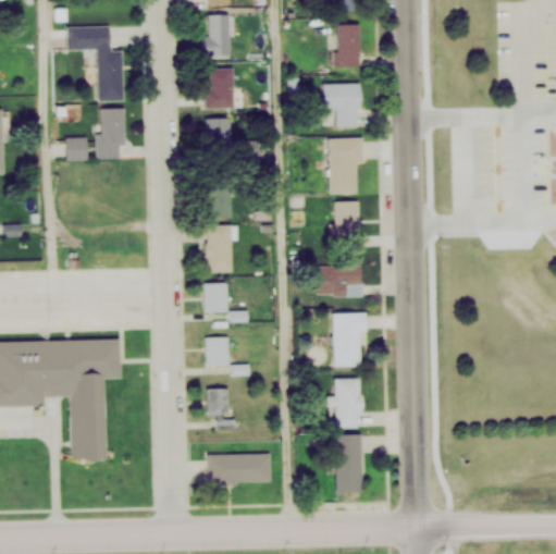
[(230,16),(206,16),(206,59),(230,59),(230,16)]
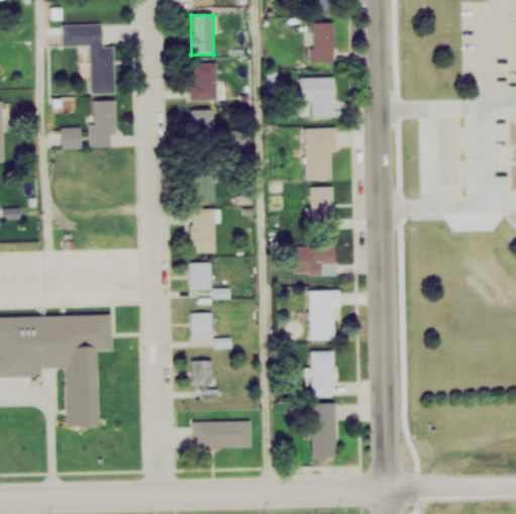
[(334,24),(313,24),(313,64),(334,64),(334,24)]
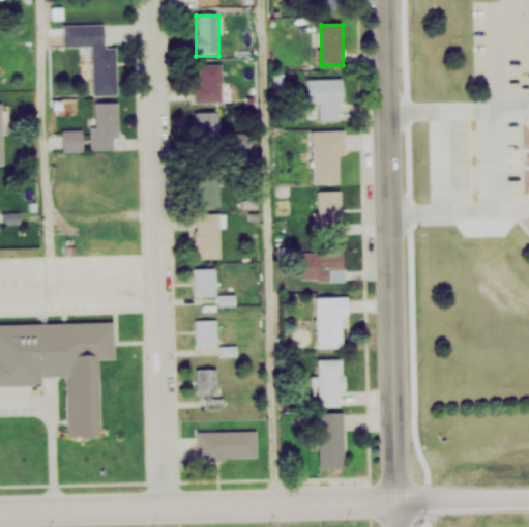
[(92,50),(93,98),(118,97),(117,50),(106,50),(106,26),(63,27),(64,50),(92,50)]
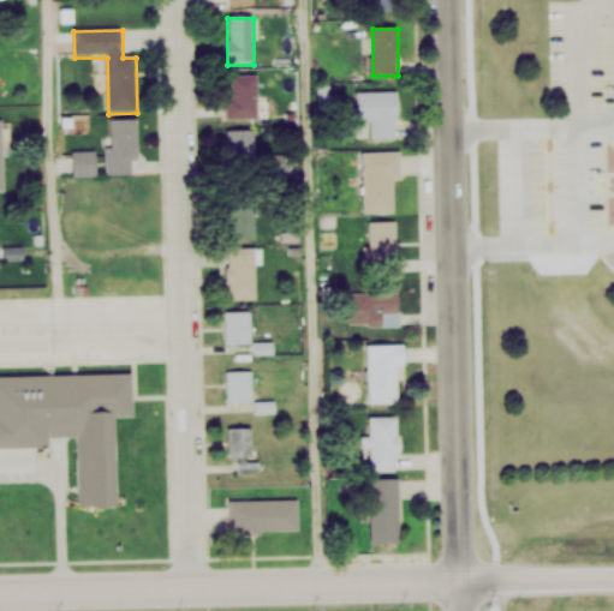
[(258,121),(258,78),(231,78),(231,101),(226,101),(226,121),(258,121)]
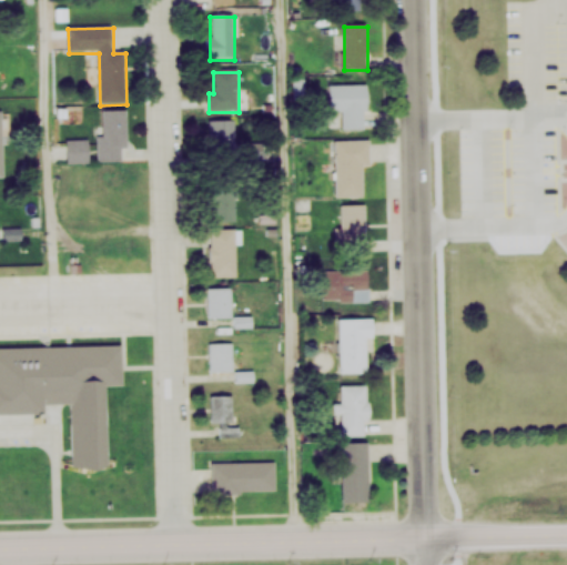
[(365,87),(327,87),(327,114),(342,114),(342,131),(365,131),(365,87)]
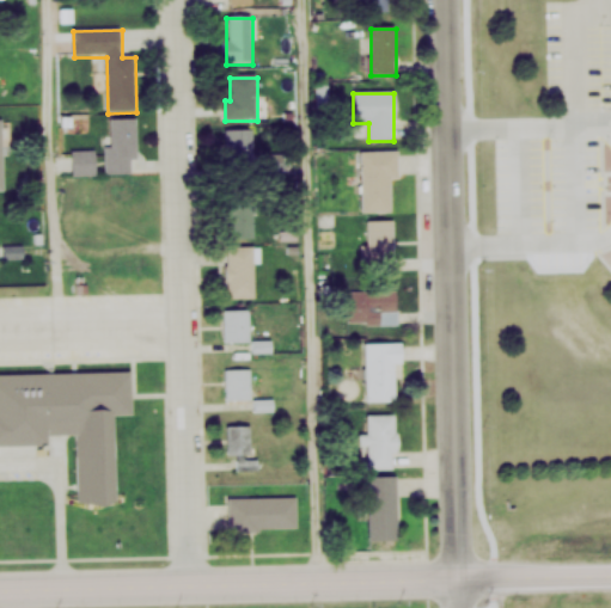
[(136,121),(108,121),(108,176),(136,176),(136,121)]
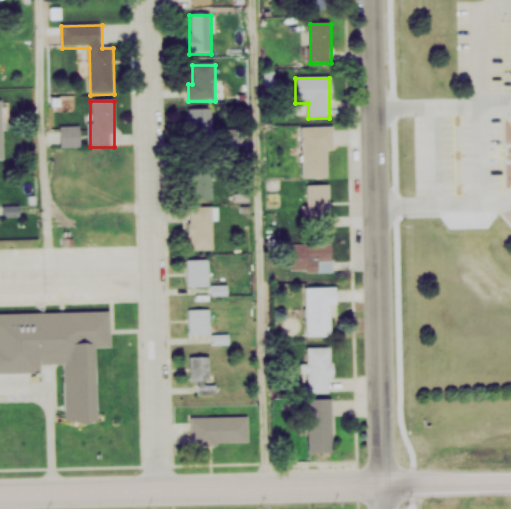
[(213,111),(189,111),(189,141),(213,141),(213,111)]
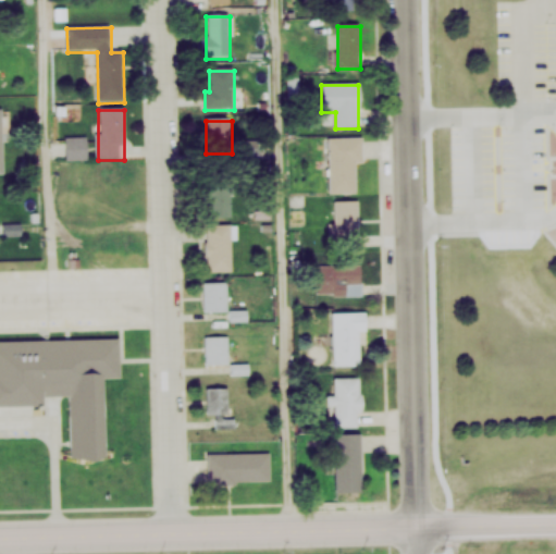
[(65,139),(65,161),(86,161),(86,139),(65,139)]
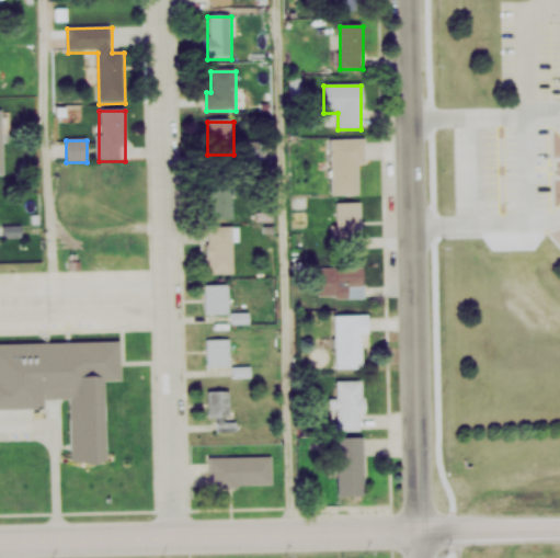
[(330,140),(330,197),(357,196),(357,167),(365,167),(364,140),(330,140)]
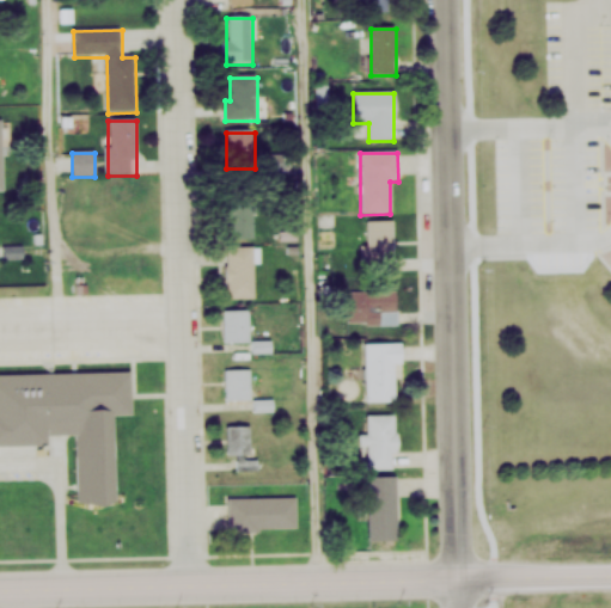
[(285,185),(285,158),(260,158),(260,185),(285,185)]
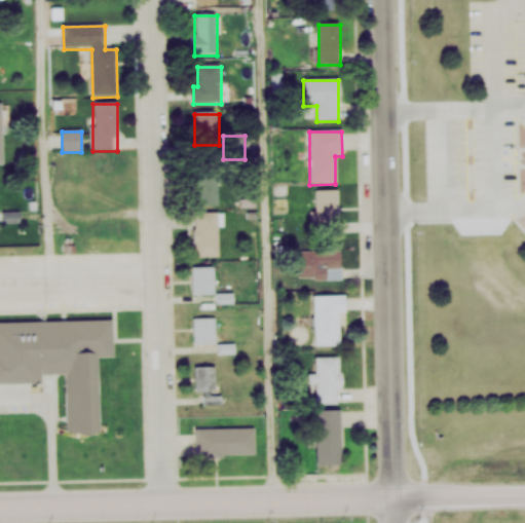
[(196,208),(220,208),(220,176),(196,176),(196,208)]
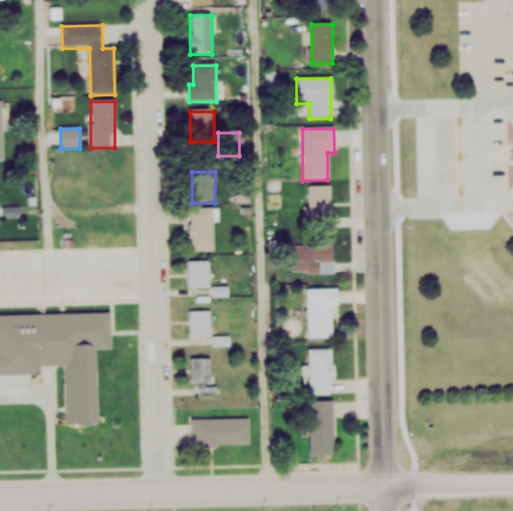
[(331,226),(331,188),(308,188),(308,226),(331,226)]
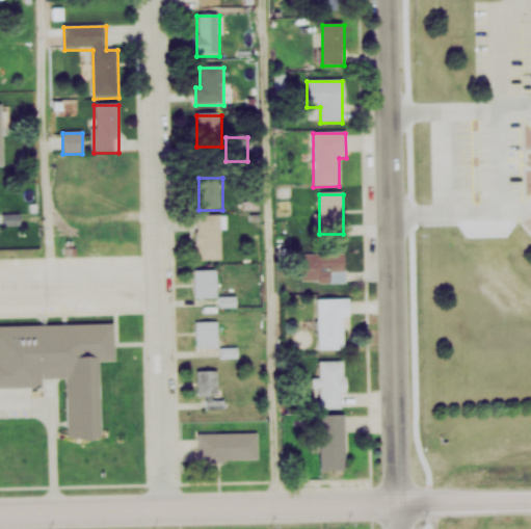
[(196,261),(221,261),(221,216),(196,216),(196,261)]
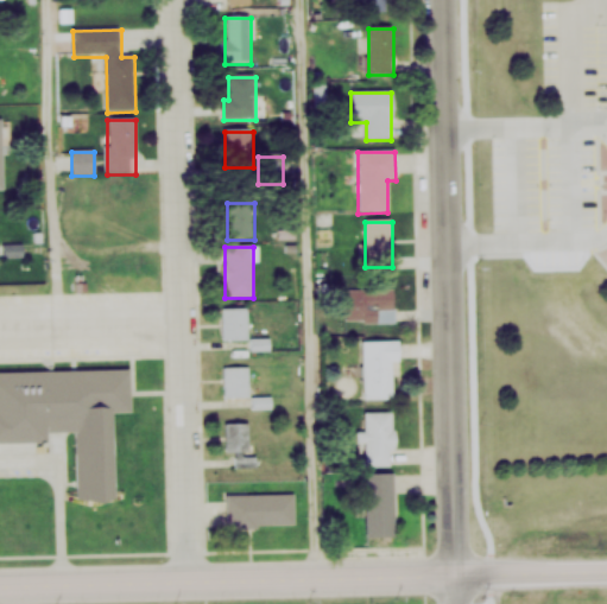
[(397,292),(346,292),(346,325),(397,325),(397,292)]
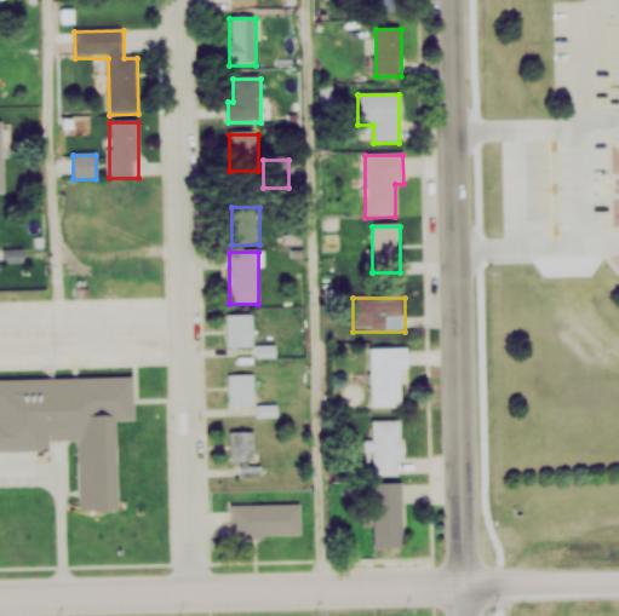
[(228,347),(253,347),(253,316),(228,316),(228,347)]
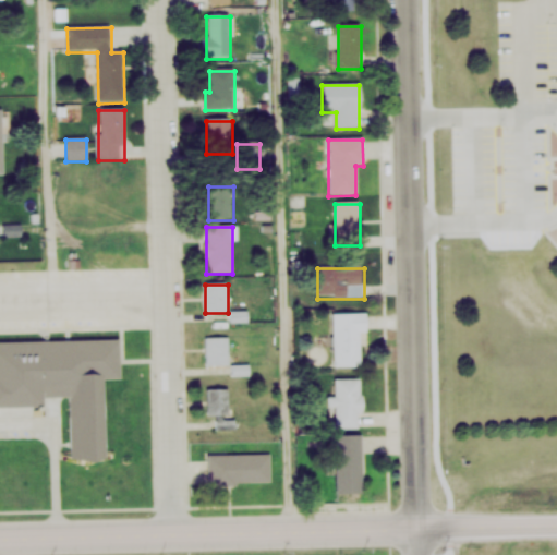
[(365,315),(334,315),(334,366),(361,366),(361,334),(365,334),(365,315)]
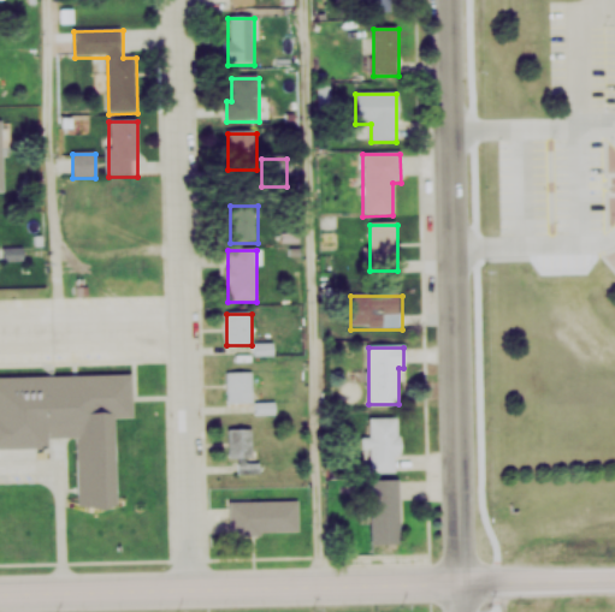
[(228,403),(254,403),(254,372),(228,372),(228,403)]
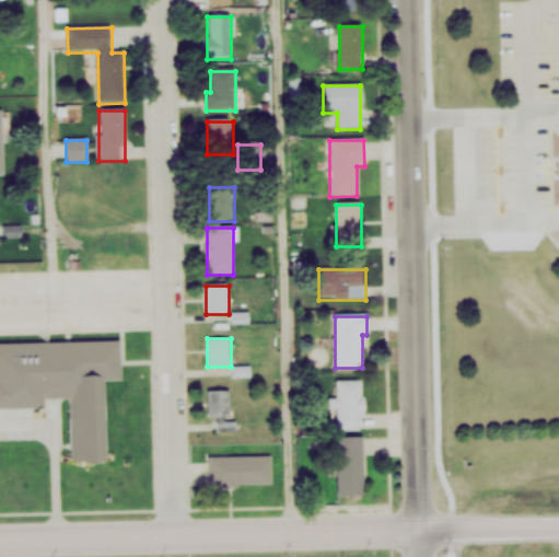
[(105,381),(121,381),(120,340),(0,343),(0,405),(70,404),(71,462),(107,461),(105,381)]
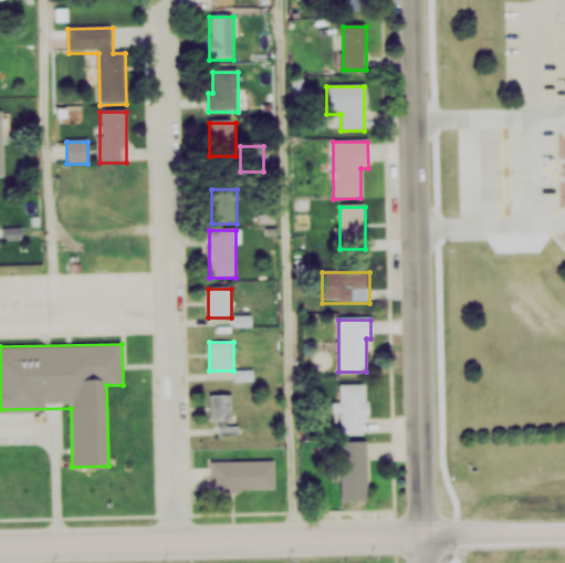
[(341,435),(366,435),(366,385),(339,385),(339,403),(333,404),(333,414),(341,414),(341,435)]
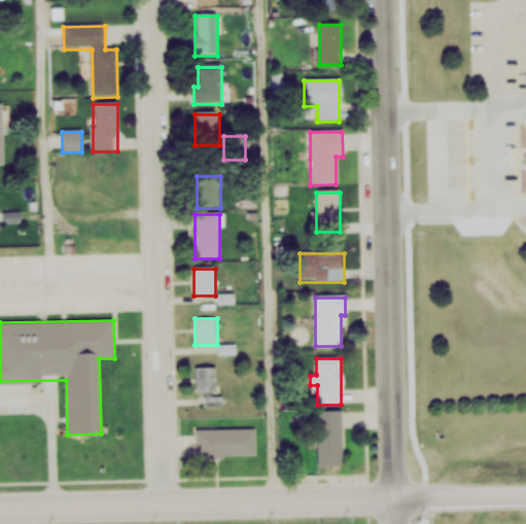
[(216,368),(195,368),(195,392),(216,392),(216,368)]
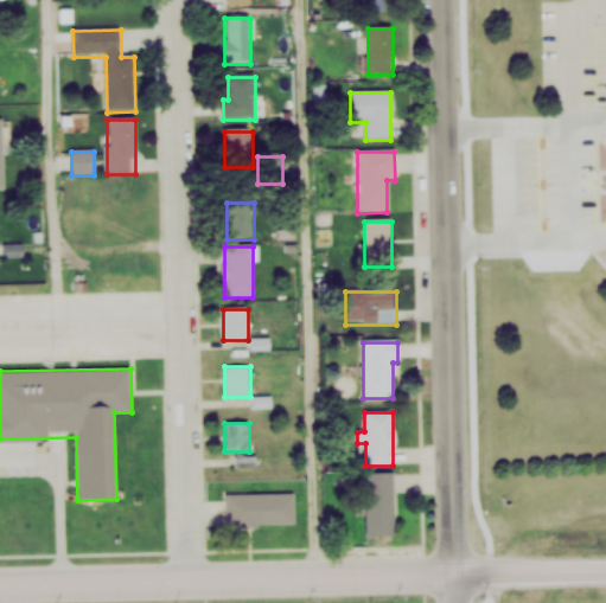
[(364,473),(364,536),(395,536),(395,473),(364,473)]
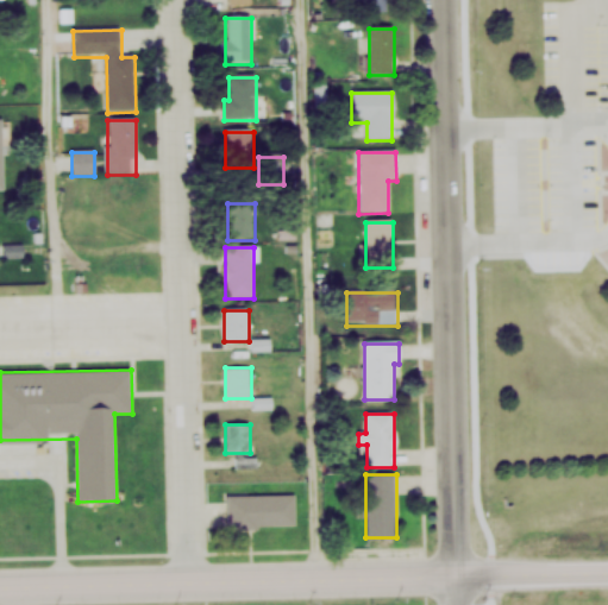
[(296,528),(296,496),(227,496),(227,528),(296,528)]
